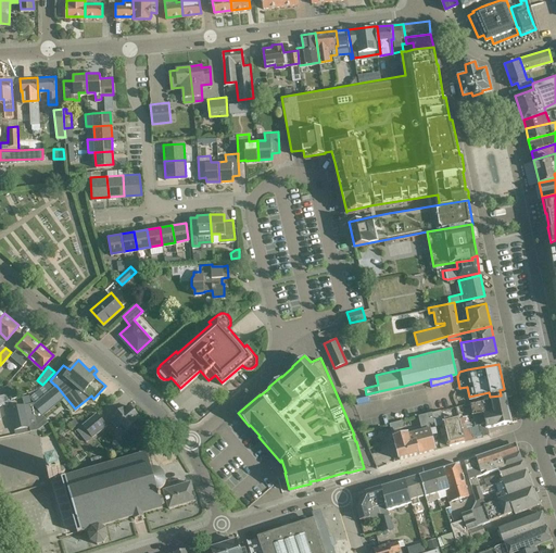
[(33,401),(38,422),(46,415),(43,413),(64,396),(55,385),(55,386),(35,402),(33,401)]
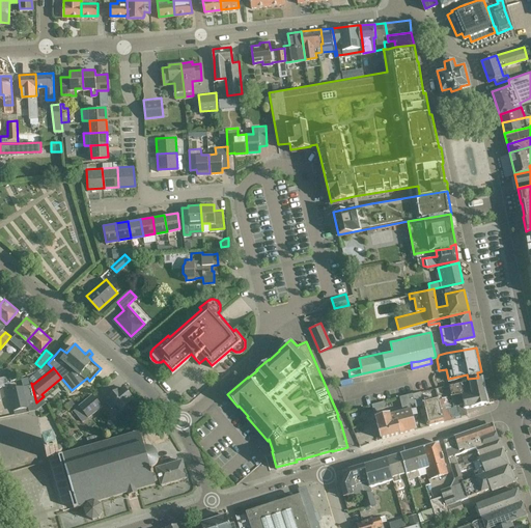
[(0,397),(1,398),(0,394),(0,385),(8,384),(6,374),(0,376),(0,397)]
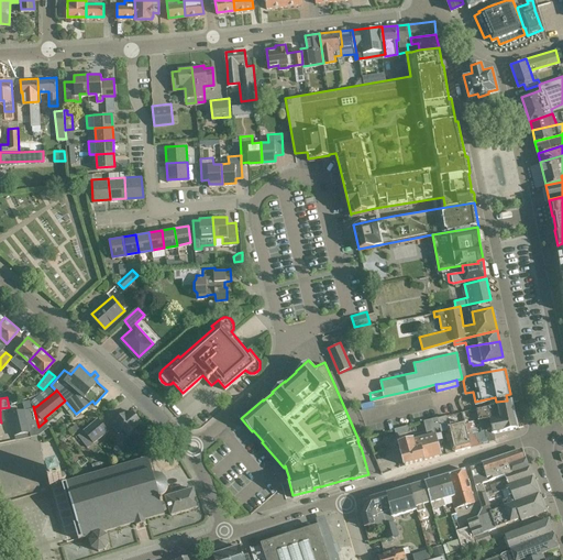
[(29,429),(25,408),(22,398),(15,399),(18,408),(9,412),(15,438),(30,434),(29,429)]
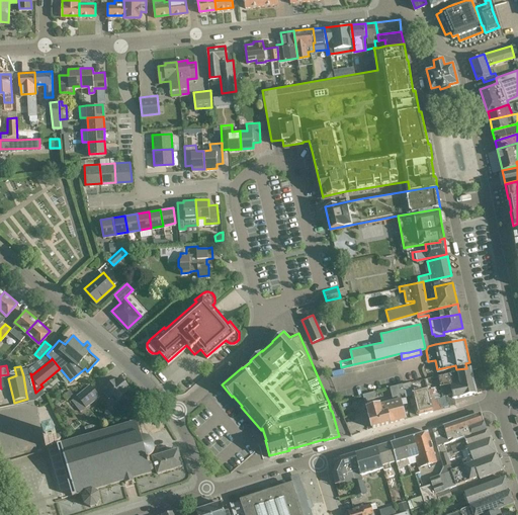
[(442,395),(445,395),(447,401),(448,401),(449,405),(455,403),(454,397),(476,393),(470,367),(437,374),(442,395)]
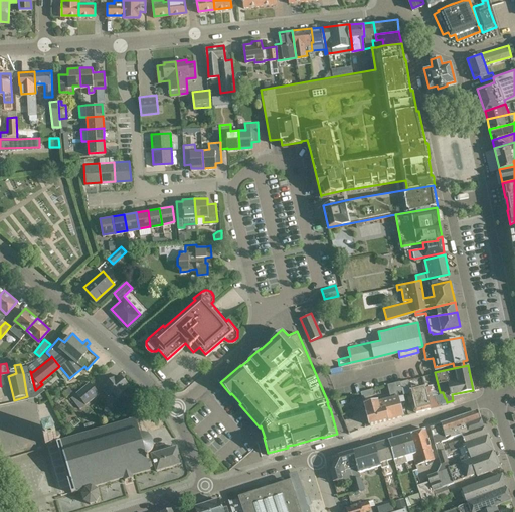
[(23,373),(26,392),(35,390),(30,371),(23,373)]
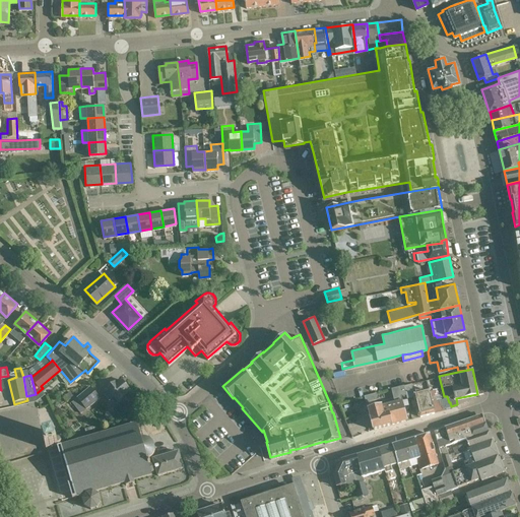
[(116,380),(103,391),(109,398),(114,395),(117,399),(125,392),(125,391),(129,388),(122,378),(117,382),(116,380)]
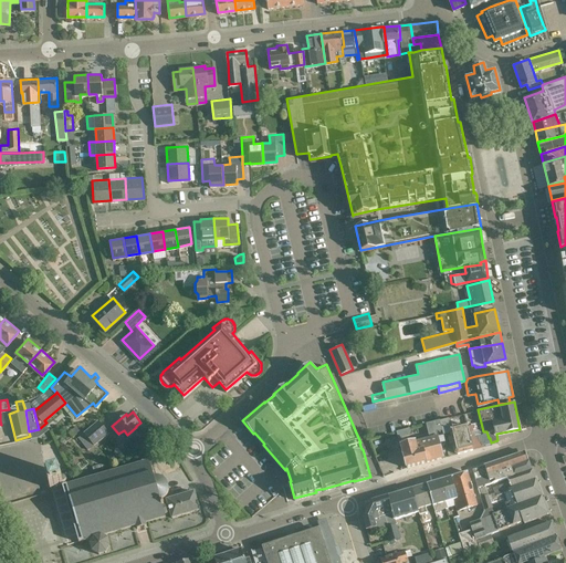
[(98,418),(77,436),(88,448),(108,430),(98,418)]
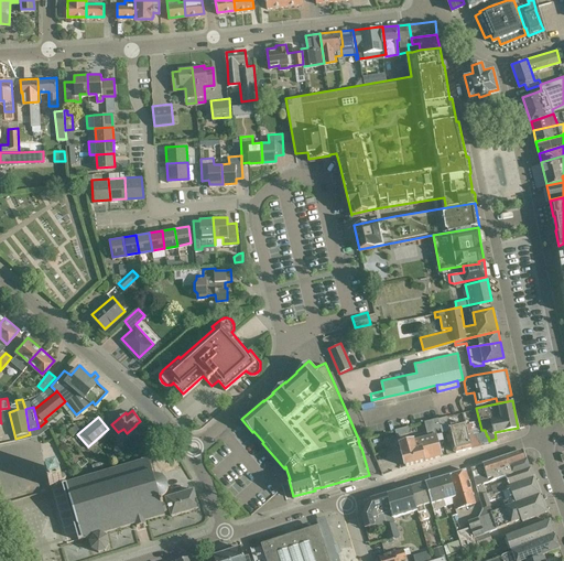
[(441,454),(435,432),(434,428),(441,427),(438,417),(424,420),(427,434),(413,438),(399,442),(404,464),(425,459),(424,459),(441,454)]
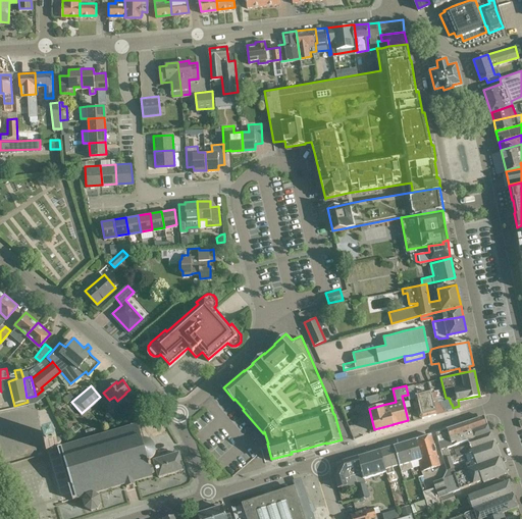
[(430,390),(414,395),(419,414),(422,416),(435,412),(430,392),(430,390)]
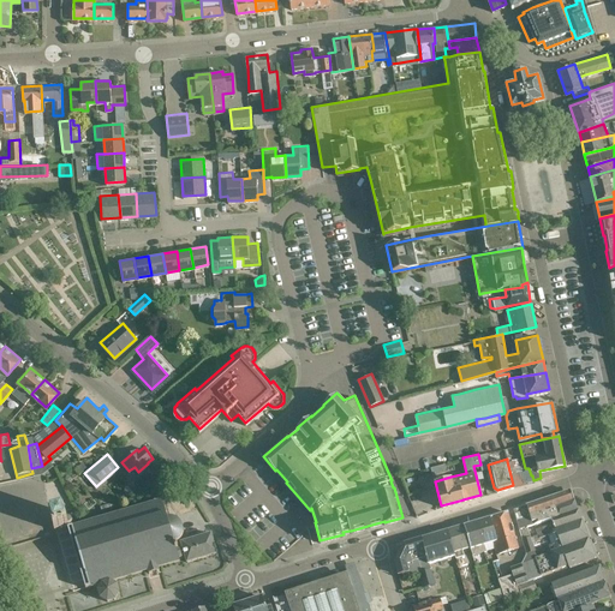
[(507,461),(513,485),(523,483),(518,459),(507,461)]
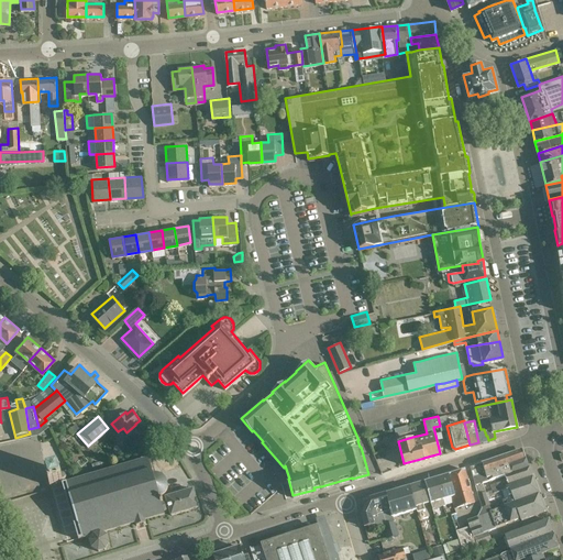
[(397,434),(409,430),(407,424),(395,427),(397,434)]
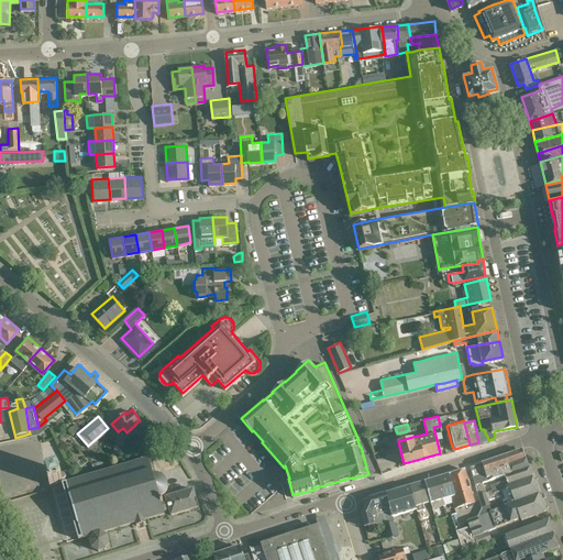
[(473,475),(526,457),(522,448),(482,461),(470,465),(473,475)]
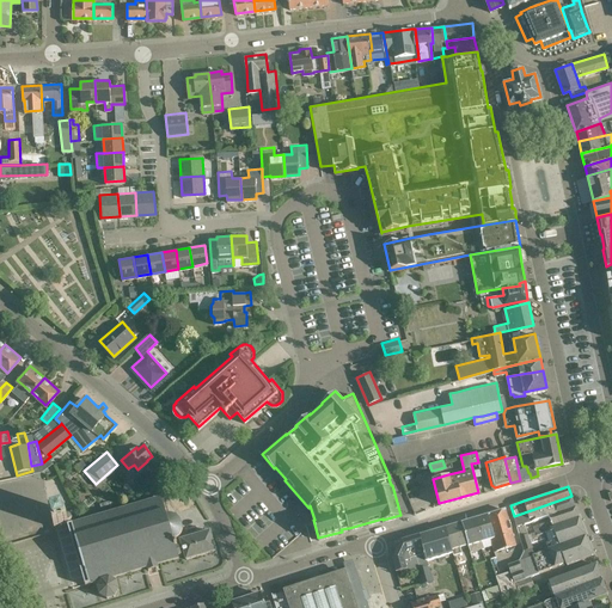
[(91,582),(91,581),(102,577),(98,584),(101,593),(108,596),(115,594),(120,587),(116,578),(110,575),(147,564),(148,567),(159,565),(158,560),(178,554),(178,552),(179,552),(178,545),(183,544),(187,557),(216,548),(212,529),(182,538),(179,534),(181,533),(182,532),(182,529),(183,528),(183,526),(182,522),(182,520),(179,516),(177,515),(176,514),(173,514),(172,513),(171,513),(166,513),(165,508),(166,507),(164,498),(163,498),(161,496),(77,521),(71,511),(67,513),(65,507),(50,511),(54,524),(68,521),(69,523),(68,523),(86,583),(91,582)]
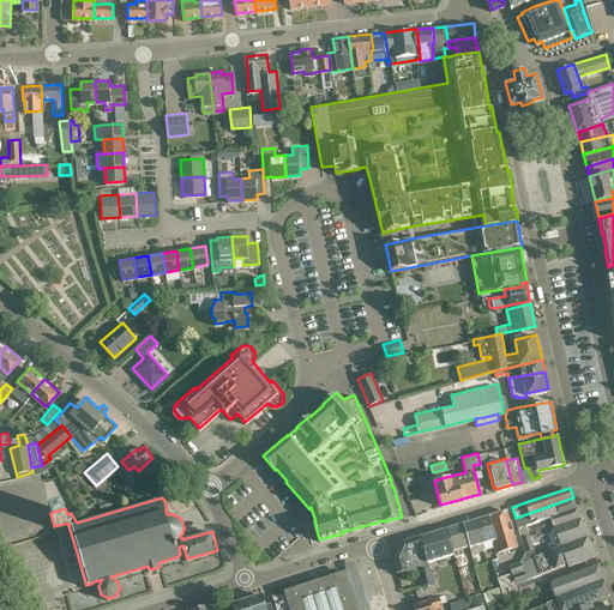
[(573,497),(516,518),(518,526),(527,524),(551,515),(576,506),(573,497)]
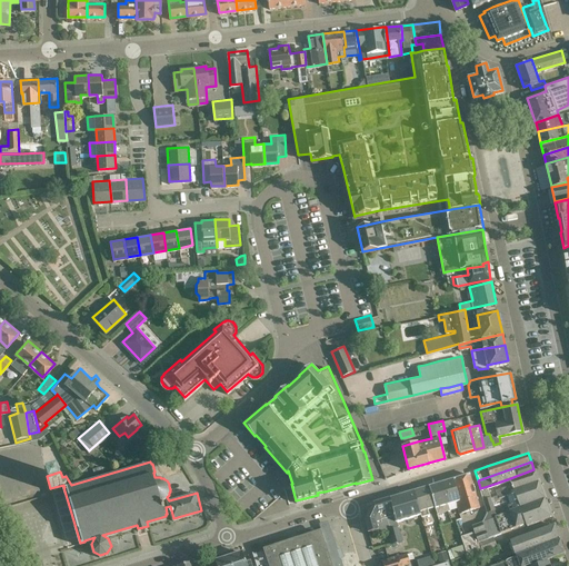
[(498,494),(538,480),(533,469),(510,478),(512,484),(496,488),(498,494)]
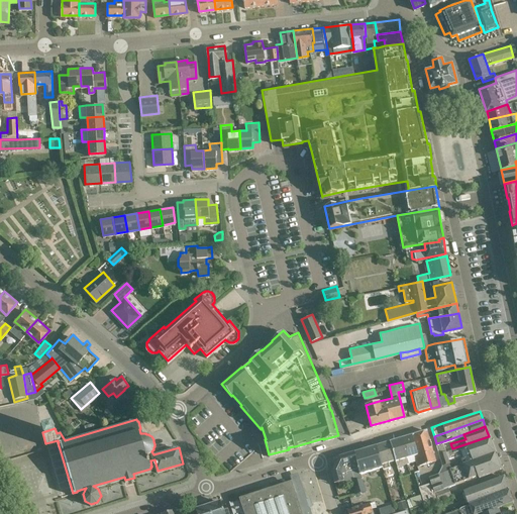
[(426,429),(412,434),(417,453),(414,454),(417,465),(435,458),(426,429)]
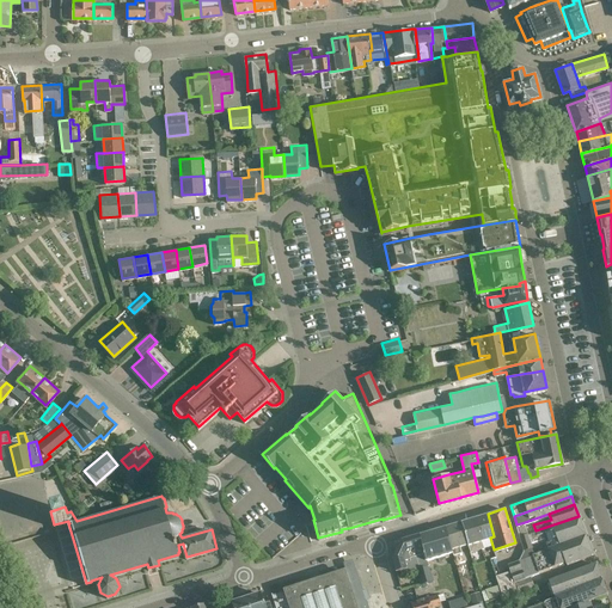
[(488,513),(475,517),(482,540),(490,538),(494,536),(488,514),(488,513)]
